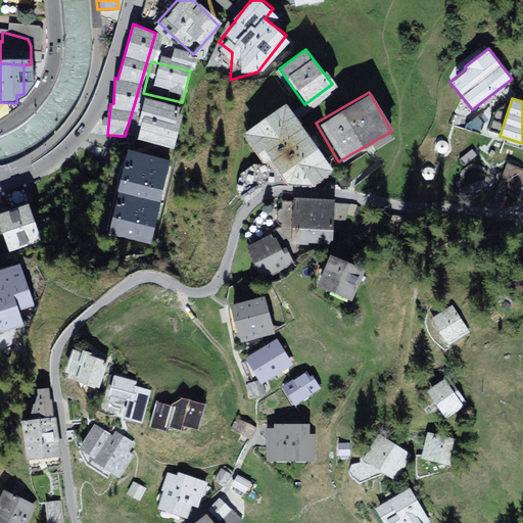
[(284,102),(241,131),(279,182),(312,184),(330,170),(284,102)]
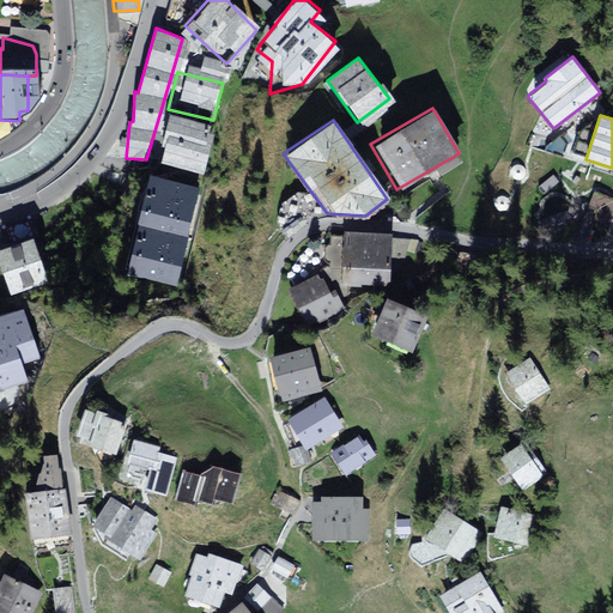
[(152,167),(202,178),(212,133),(162,121),(152,167)]
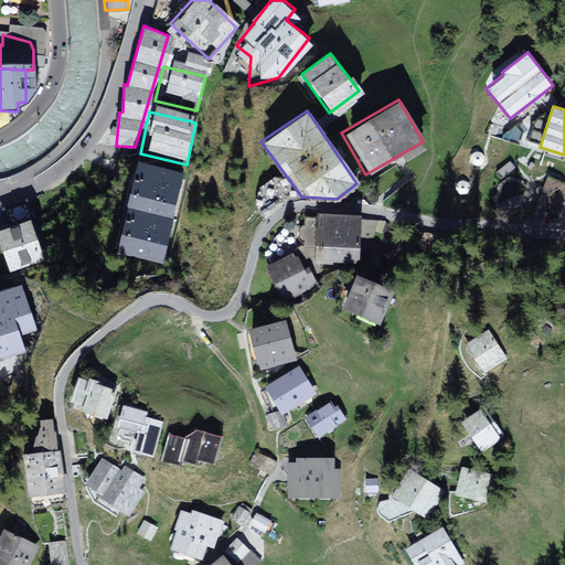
[(136,160),(124,206),(172,220),(184,172),(136,160)]
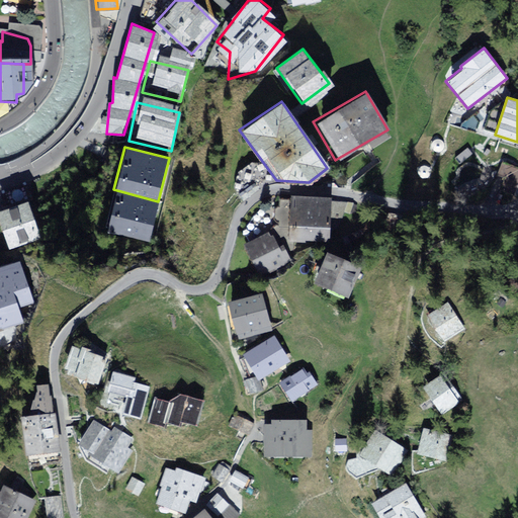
[(158,201),(113,189),(103,230),(148,241),(158,201)]
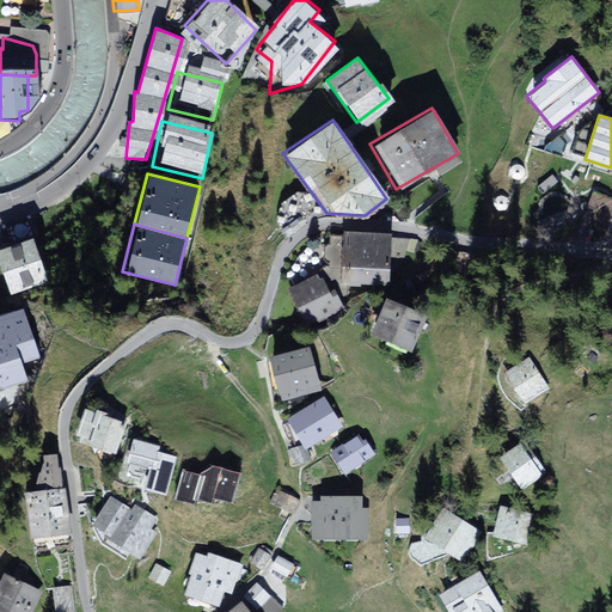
[(341,233),(338,283),(385,287),(390,238),(341,233)]
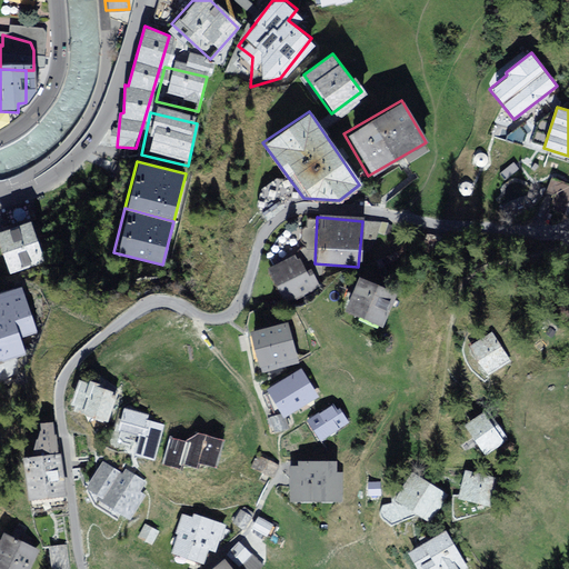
[(0,232),(0,246),(8,275),(45,263),(32,223),(0,232)]
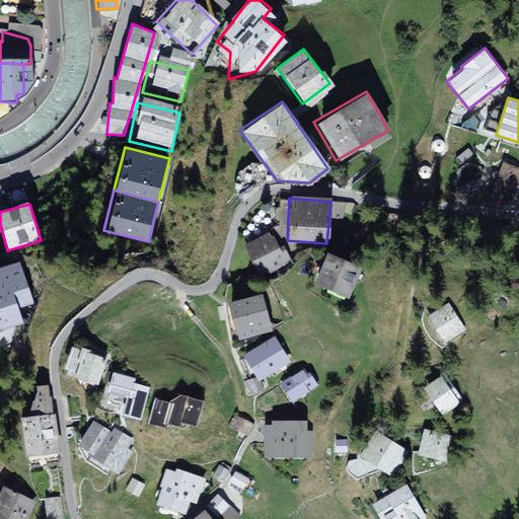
[(269,231),(241,242),(256,277),(283,266),(291,262),(285,247),(280,250),(269,231)]
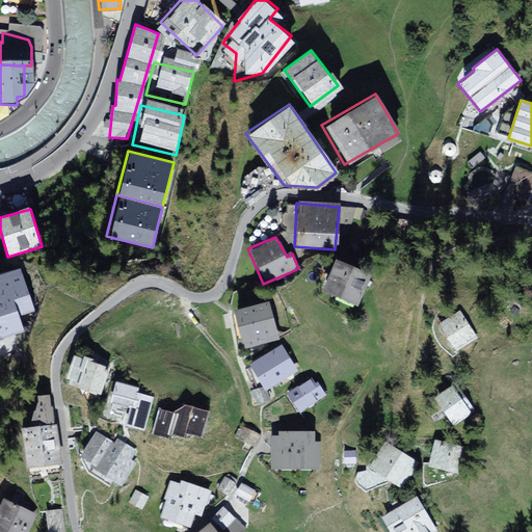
[(370,271),(334,257),(320,289),(355,304),(370,271)]
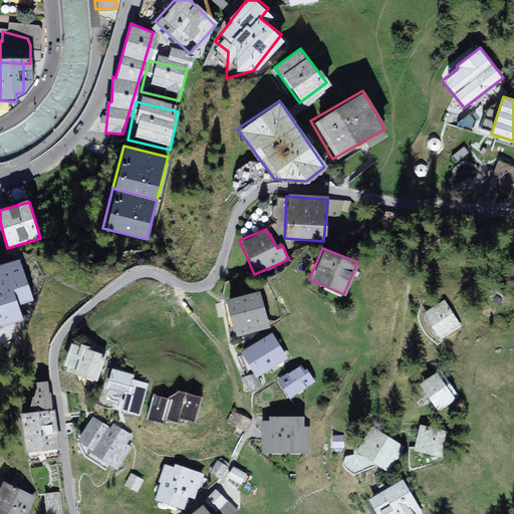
[(0,324),(21,319),(17,305),(31,301),(19,261),(0,266),(0,324)]
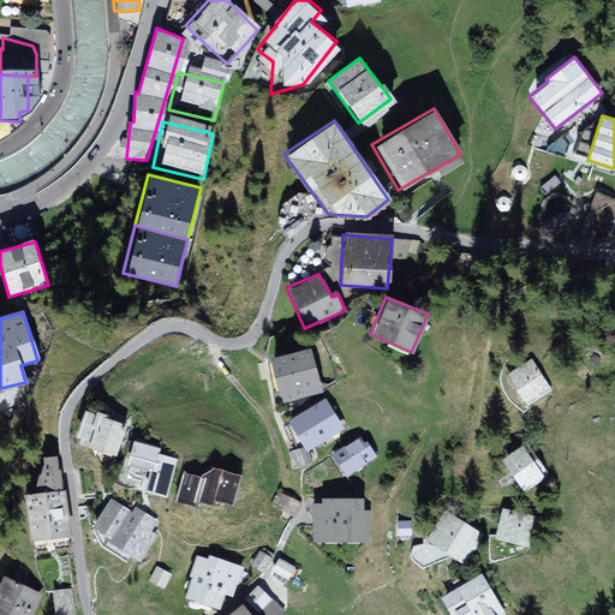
[(309,346),(268,356),(279,401),(320,390),(309,346)]
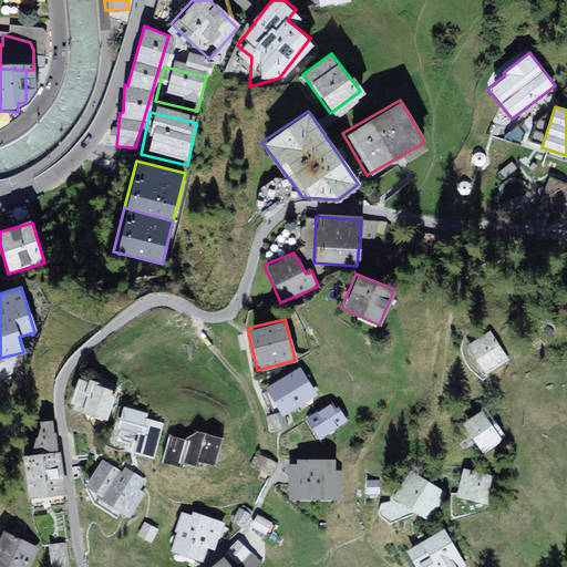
[(490,327),(464,341),(483,372),(508,358),(490,327)]
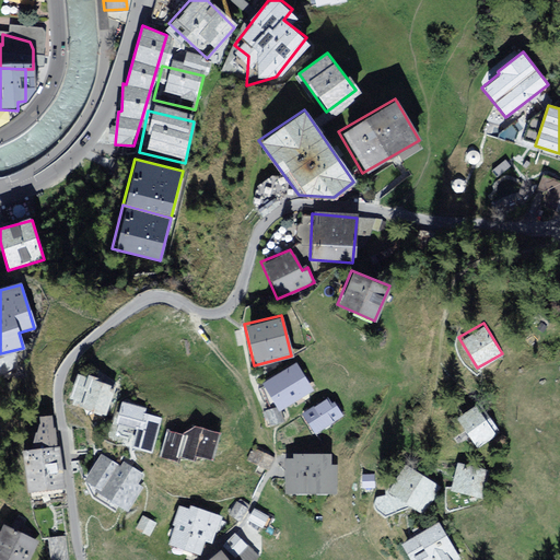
[(295,362),(260,381),(276,407),(310,388),(295,362)]
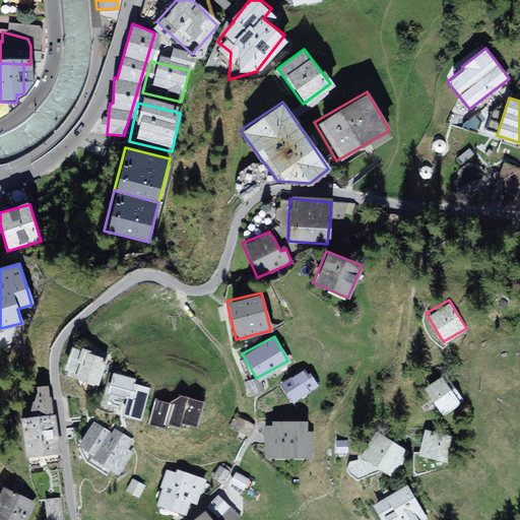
[(60,370),(95,383),(105,358),(70,344),(60,370)]
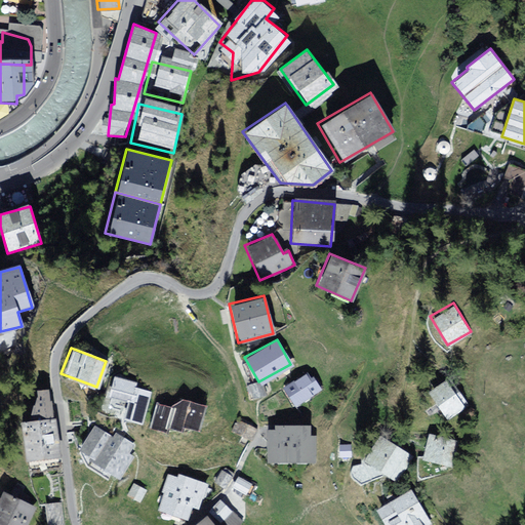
[(309,370),(281,387),(294,409),(322,392),(309,370)]
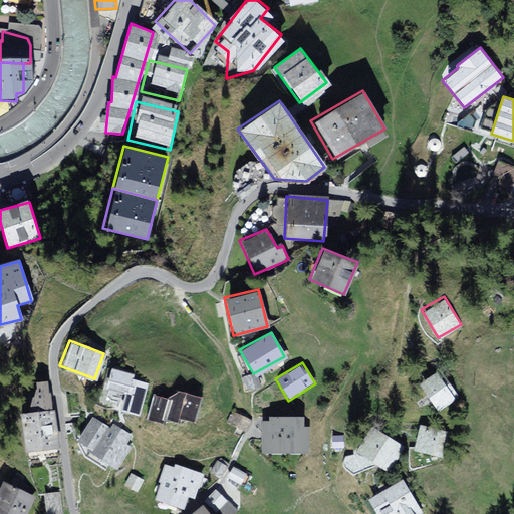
[(139,414),(147,380),(136,377),(138,374),(112,365),(103,383),(121,390),(118,408),(139,414)]
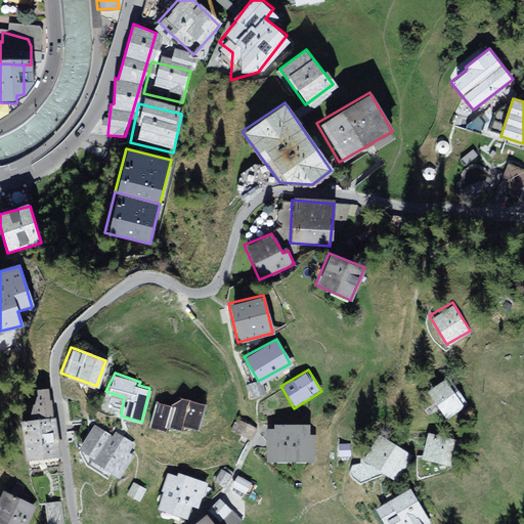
[(449,378),(428,392),(446,419),(468,403),(449,378)]
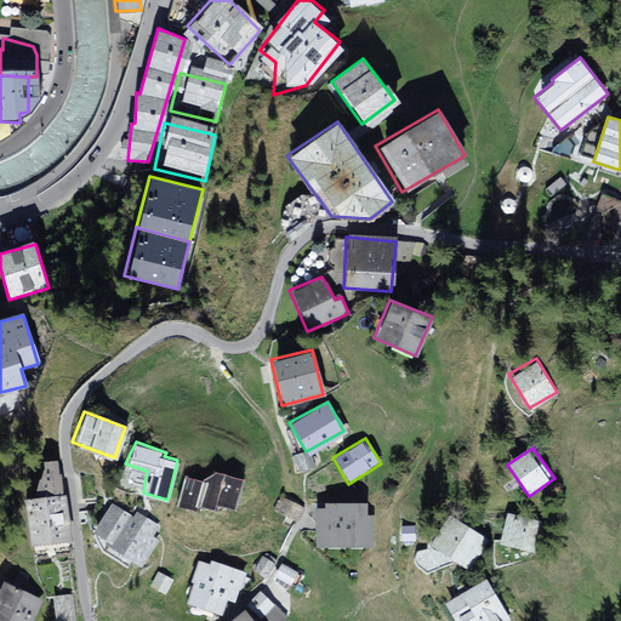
[(53,460),(41,460),(41,469),(53,471),(53,460)]
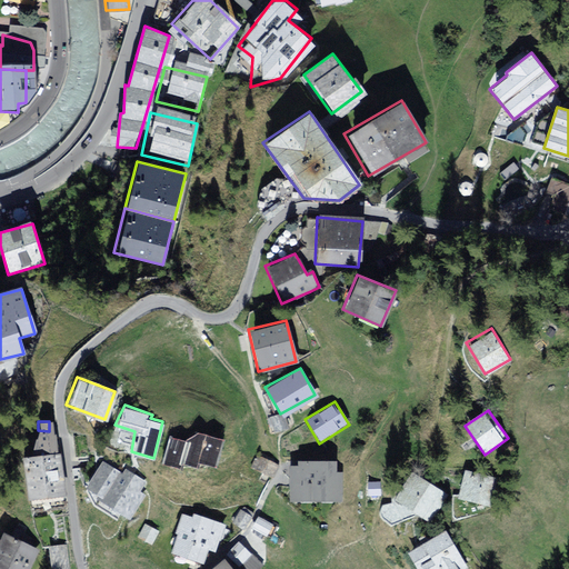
[(52,431),(32,435),(35,450),(55,447),(52,431)]
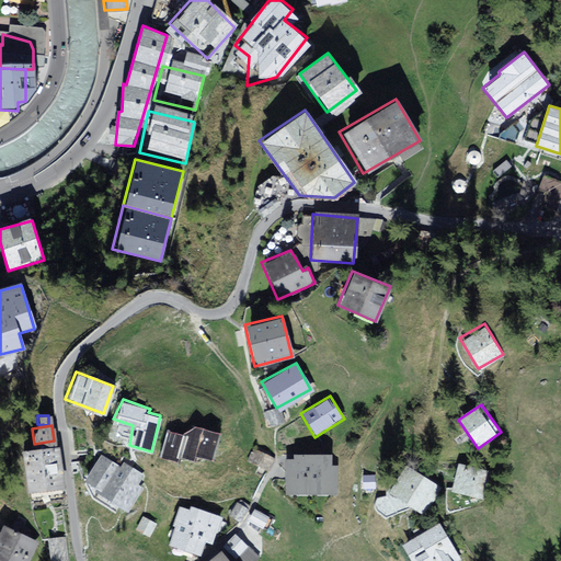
[(196,460),(198,453),(214,457),(220,434),(192,425),(182,433),(165,428),(157,456),(175,461),(178,455),(196,460)]
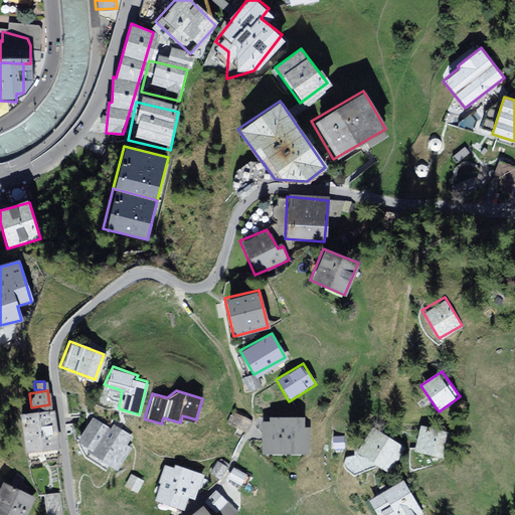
[(47,406),(16,411),(23,452),(54,447),(47,406)]
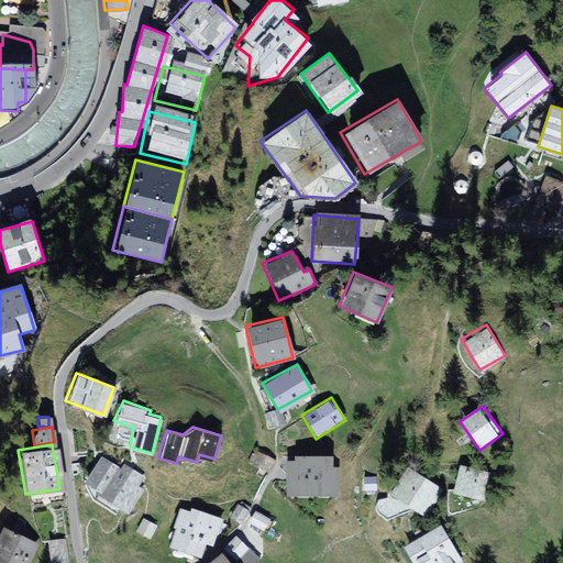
[(247,462),(268,473),(275,460),(255,449),(247,462)]
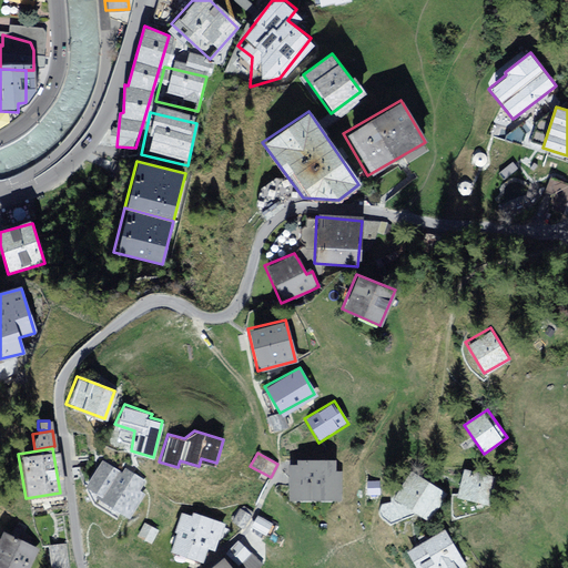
[(121,470),(102,458),(84,484),(98,493),(97,495),(129,517),(144,494),(140,490),(146,480),(124,466),(121,470)]
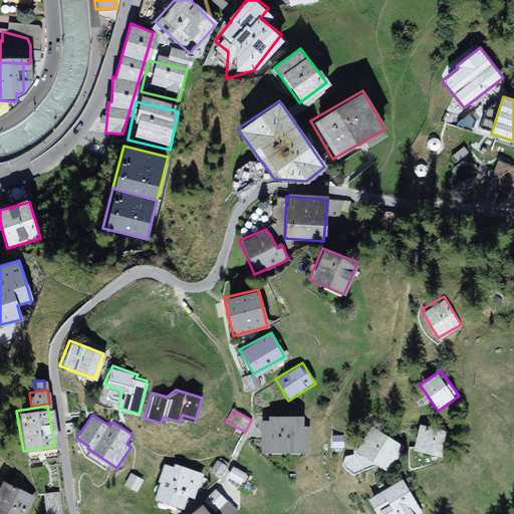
[(263,421),(263,452),(309,452),(308,427),(304,426),(303,416),(268,416),(269,421),(263,421)]
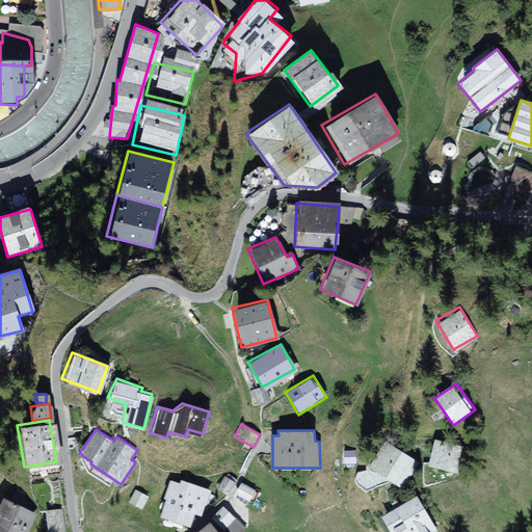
[(434,434),(427,466),(455,473),(463,442),(434,434)]
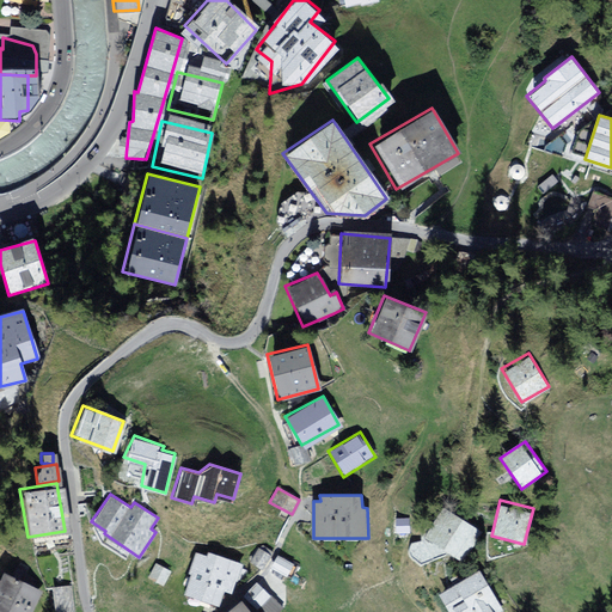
[(429,538),(453,552),(471,521),(447,507),(429,538)]
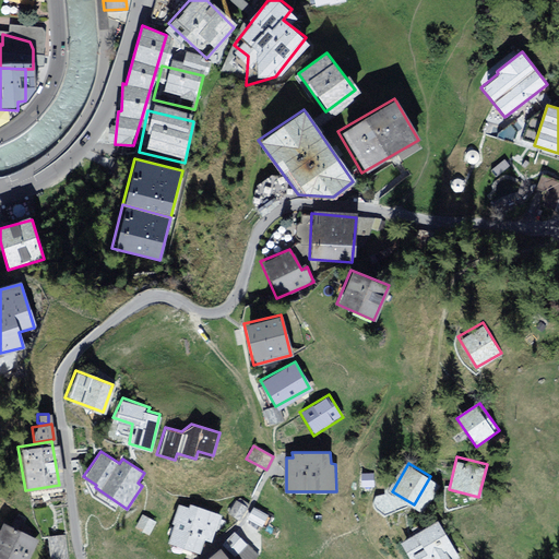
[(249,507),(236,498),(226,513),(239,522),(249,507)]
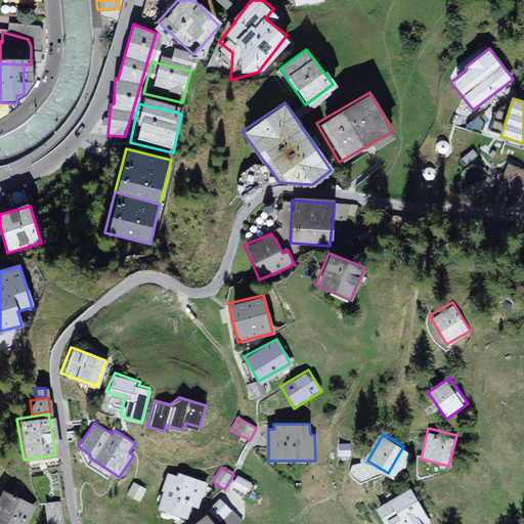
[(176,475),(167,472),(161,489),(163,490),(157,509),(188,519),(192,507),(200,510),(209,482),(178,471),(176,475)]
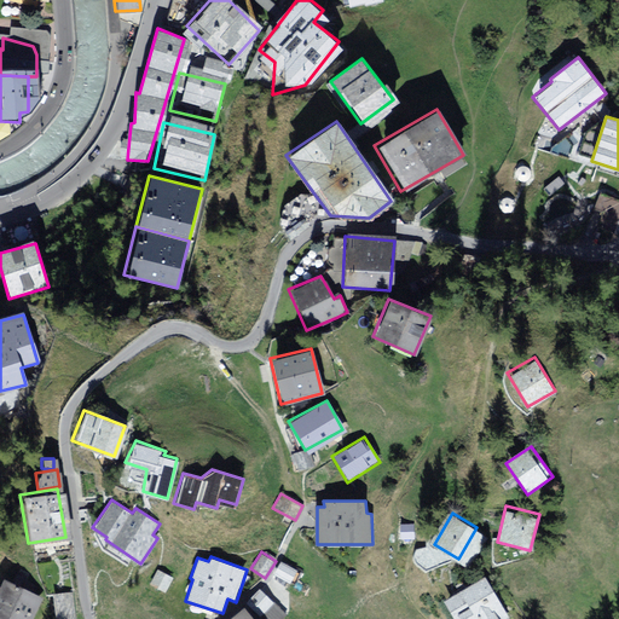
[(298,571),(281,561),(273,573),(290,583),(298,571)]
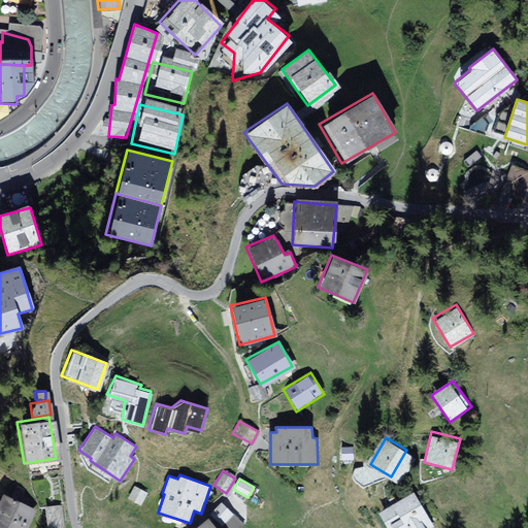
[(146,492),(133,484),(124,497),(137,505),(146,492)]
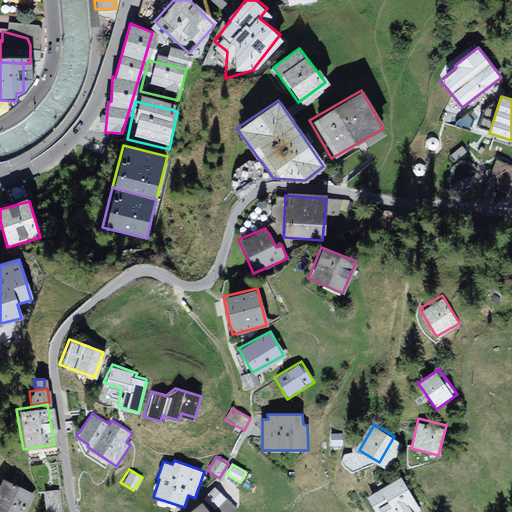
[(3,477),(0,482),(0,511),(1,511),(23,511),(34,492),(3,477)]
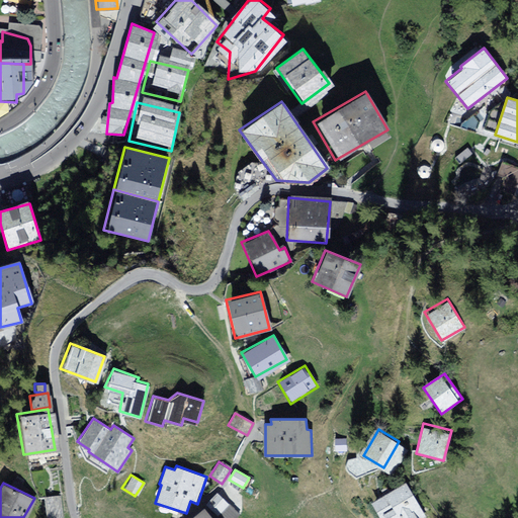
[(427,517),(407,483),(371,503),(379,517),(427,517)]
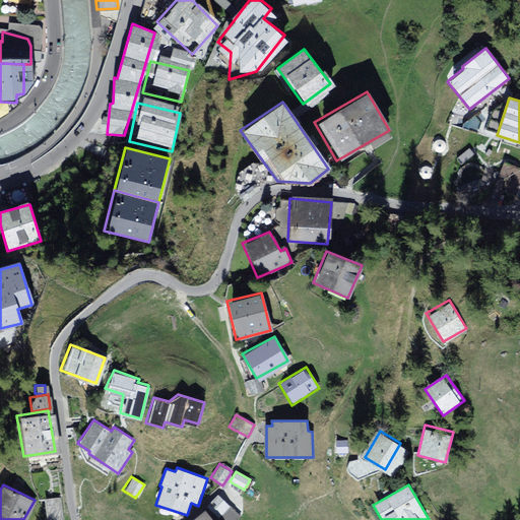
[(230,503),(219,495),(208,507),(218,516),(230,503)]
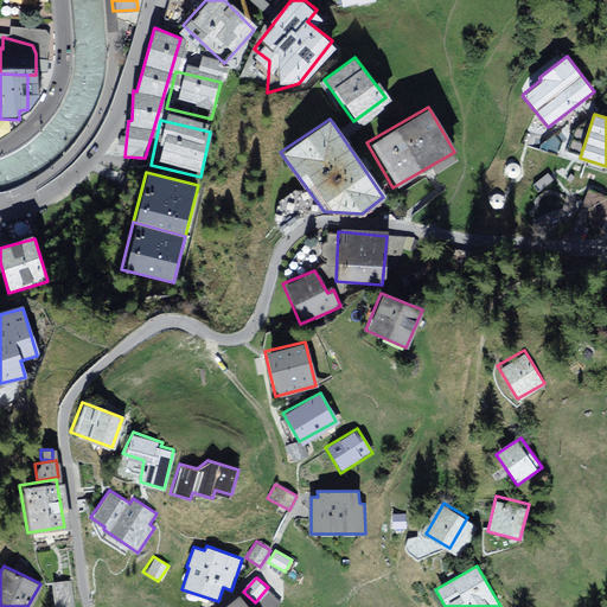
[(68,580),(49,583),(52,606),(64,606),(72,606),(68,580)]
